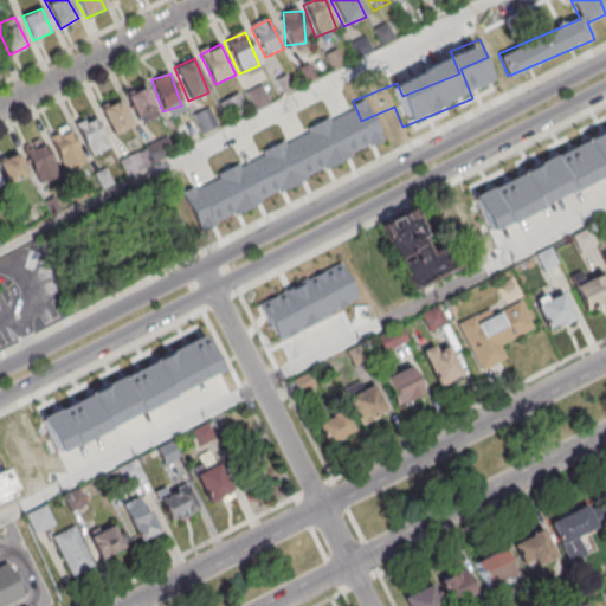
[(158,111),(144,88),(126,97),(137,122),(158,111)]
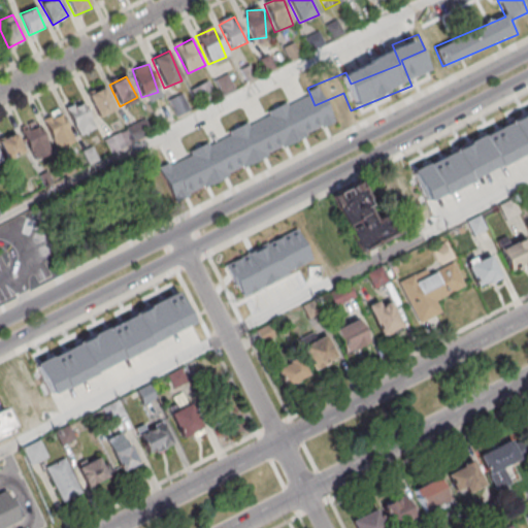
[(98,119),(114,110),(103,87),(87,94),(98,119)]
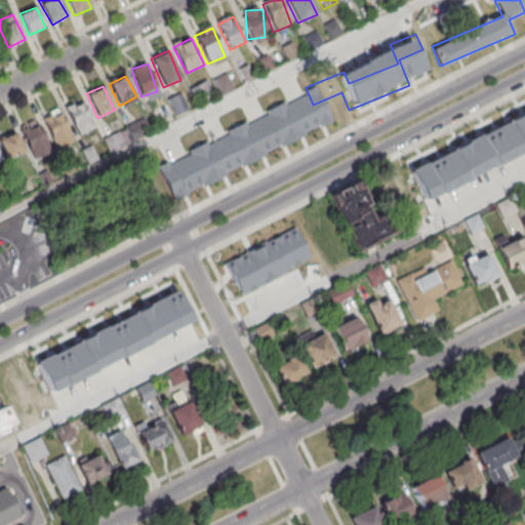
[(174,117),(188,112),(182,95),(168,101),(174,117)]
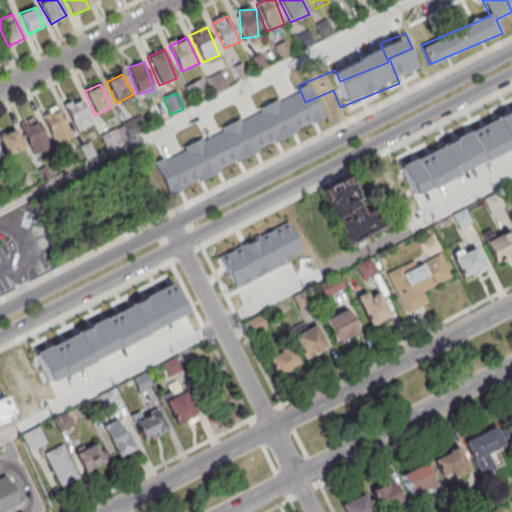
[(62,104),(77,132),(93,123),(77,96),(62,104)]
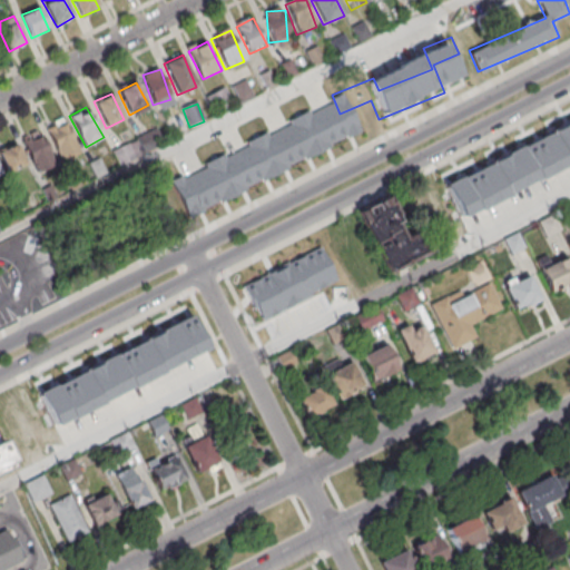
[(295,136),(304,158),(352,139),(342,116),(295,136)]
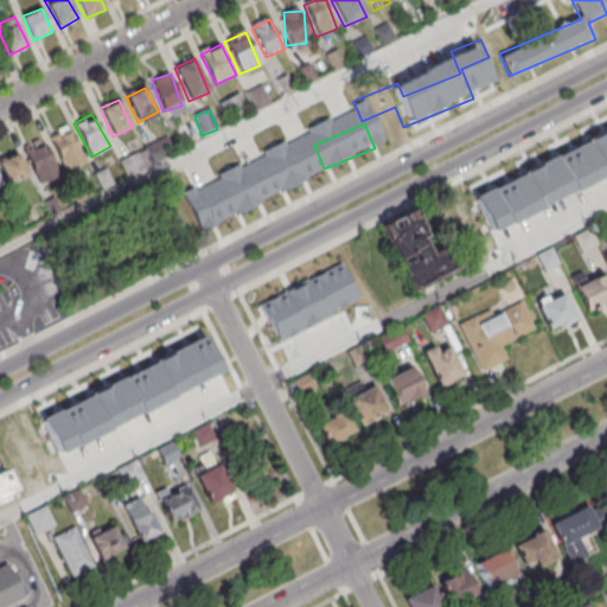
[(606,123),(582,134),(593,159),(538,183),(532,166),(481,187),(492,212),(536,193),(545,213),(606,186),(606,164),(602,154),(606,152),(606,123)]
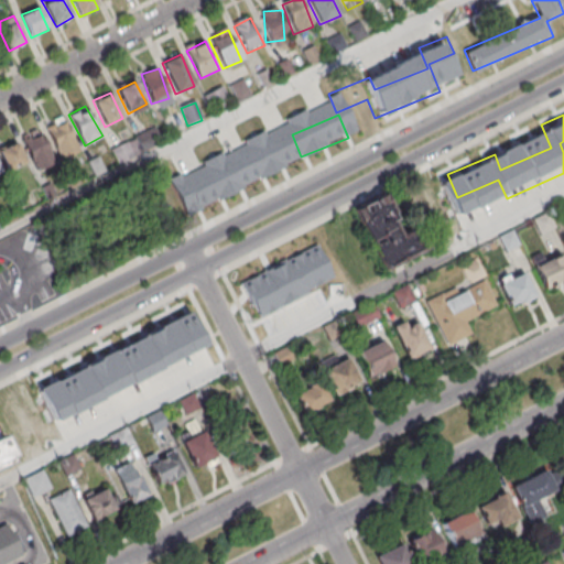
[(80,151),(63,119),(45,129),(62,161),(80,151)]
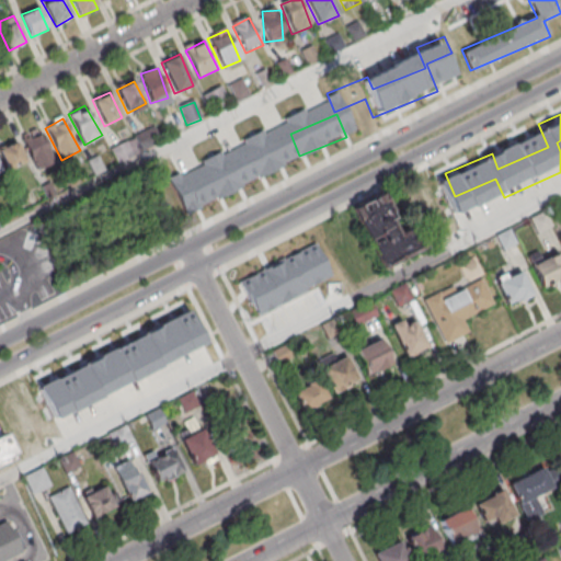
[(241,137),(249,156),(207,172),(202,157),(160,173),(169,194),(199,182),(207,202),(272,175),(261,148),(287,137),(282,121),(241,137)]
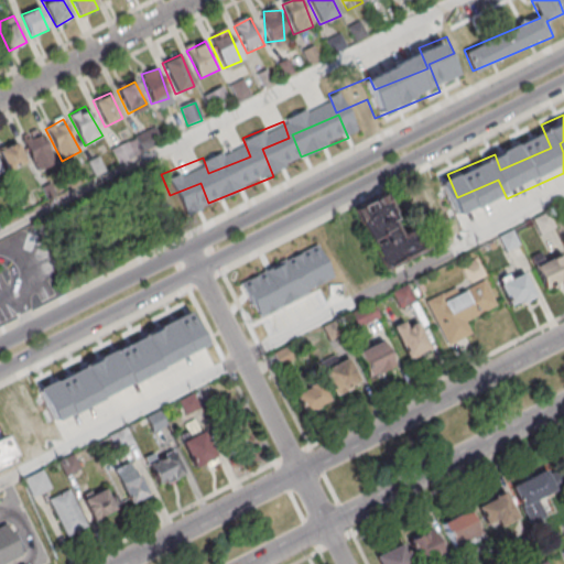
[(0,150),(0,174),(4,173),(6,175),(30,164),(34,173),(55,164),(42,133),(0,150)]
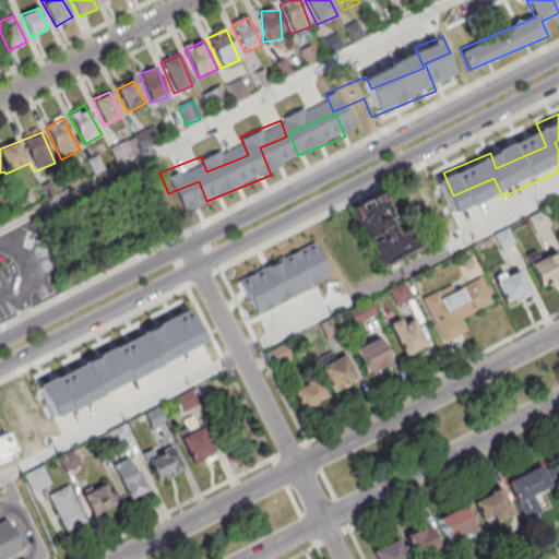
[(379,268),(424,248),(413,224),(396,232),(380,197),(352,210),(379,268)]
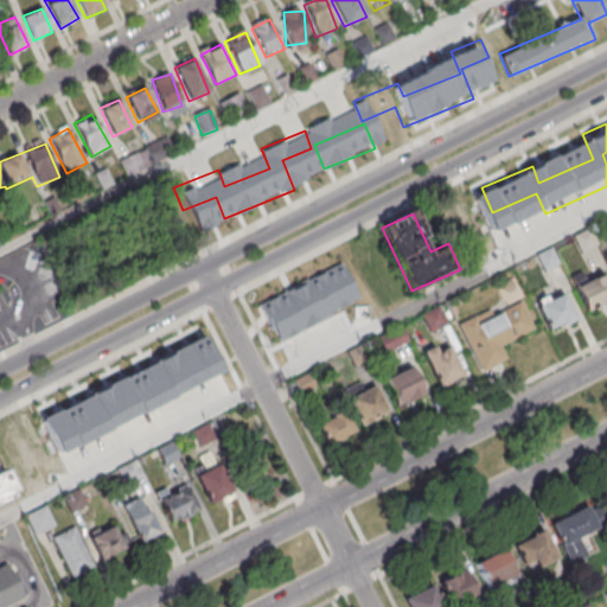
[(586,312),(606,302),(606,278),(605,273),(575,287),(586,312)]
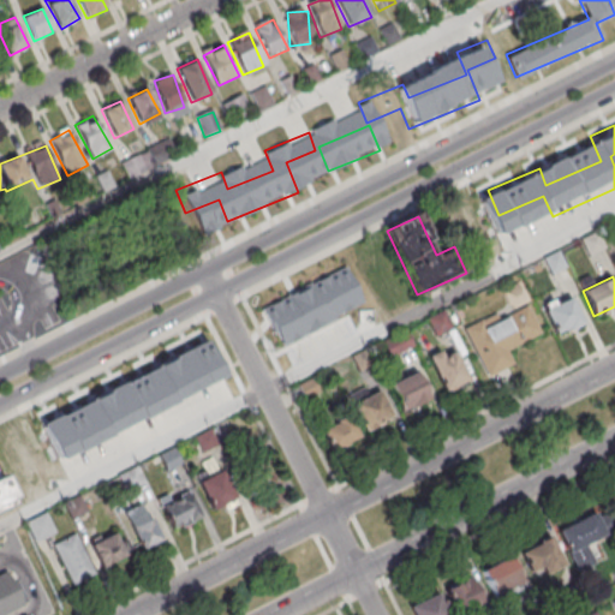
[(269,298),(291,350),(315,340),(317,345),(362,328),(352,305),(306,323),(293,288),(269,298)]
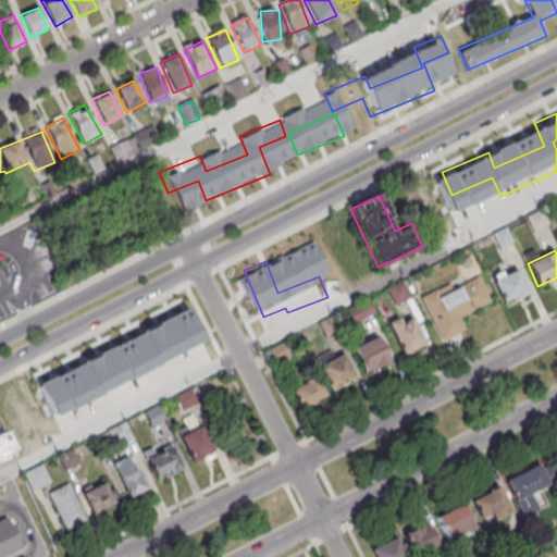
[(531,293),(519,269),(493,282),(505,306),(531,293)]
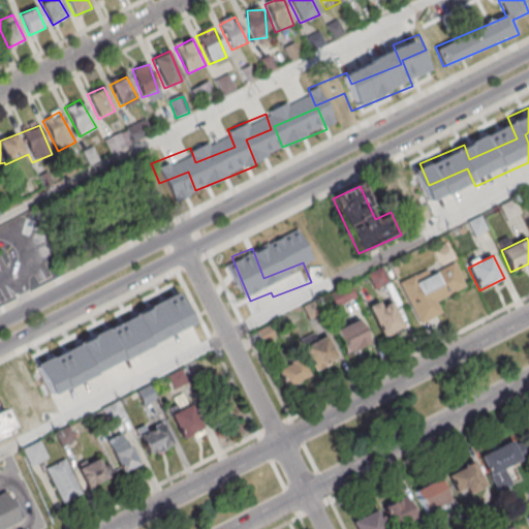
[(456,262),(401,284),(416,325),(441,316),(435,302),(466,289),(456,262)]
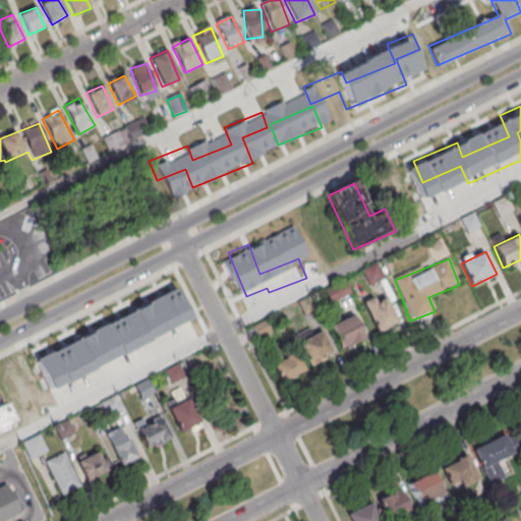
[(362,305),(377,334),(400,323),(386,294),(362,305)]
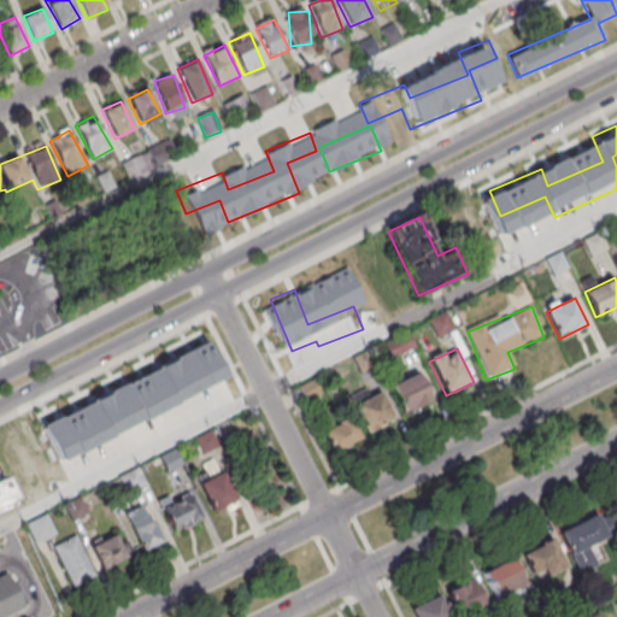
[(188,375),(203,410),(224,400),(206,356),(183,364),(177,350),(127,371),(137,397),(103,411),(94,393),(43,413),(56,440),(100,421),(107,439),(158,417),(147,392),(188,375)]
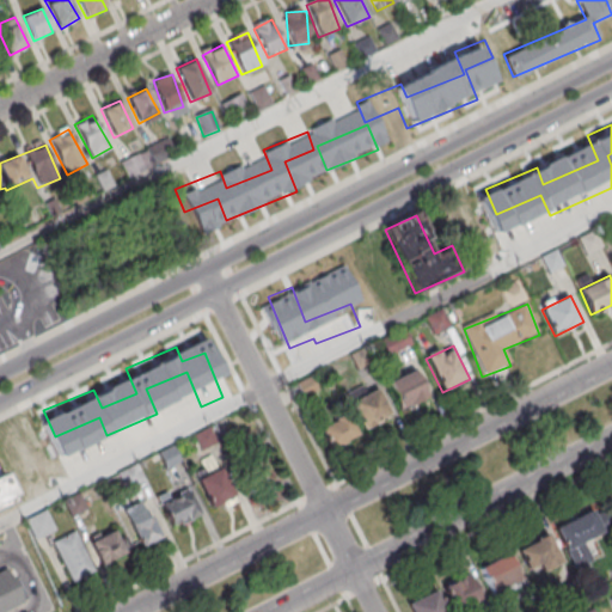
[(403,412),(429,395),(411,369),(386,387),(403,412)]
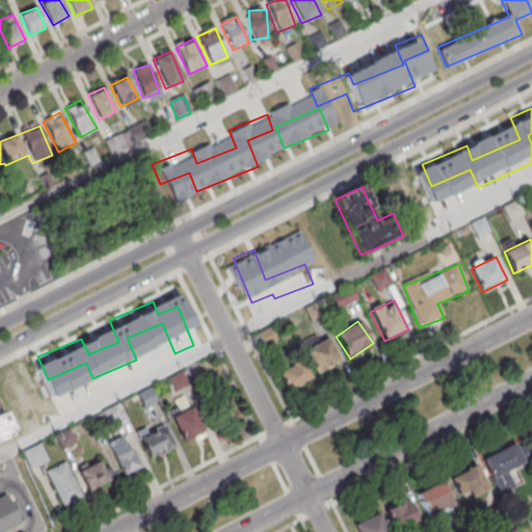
[(341,364),(329,339),(306,349),(317,374),(341,364)]
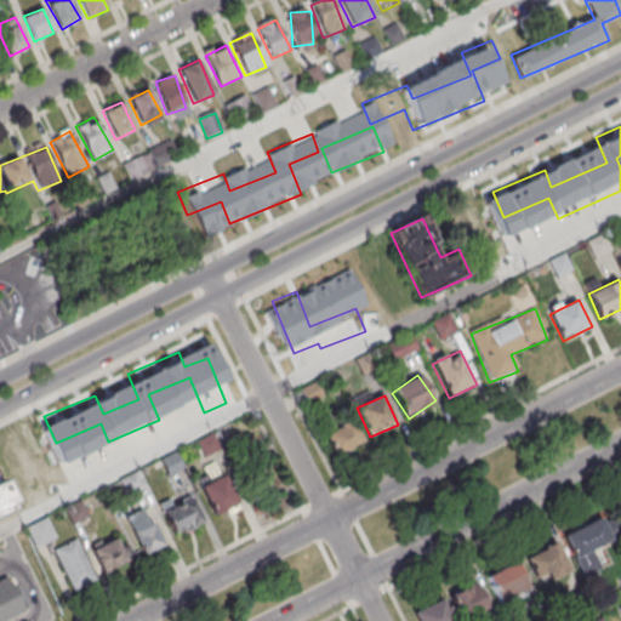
[(352,421),(325,434),(336,456),(363,443),(352,421)]
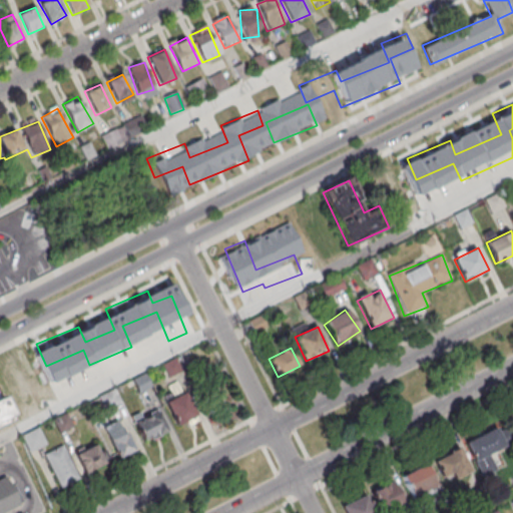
[(176,427),(197,418),(185,392),(164,401),(176,427)]
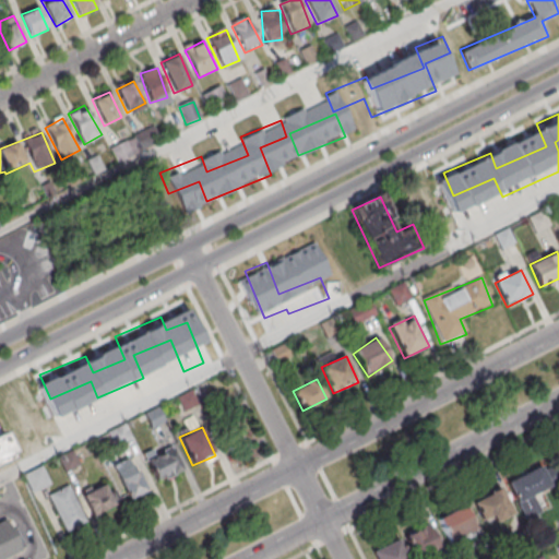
[(0,465),(13,460),(0,433),(0,465)]
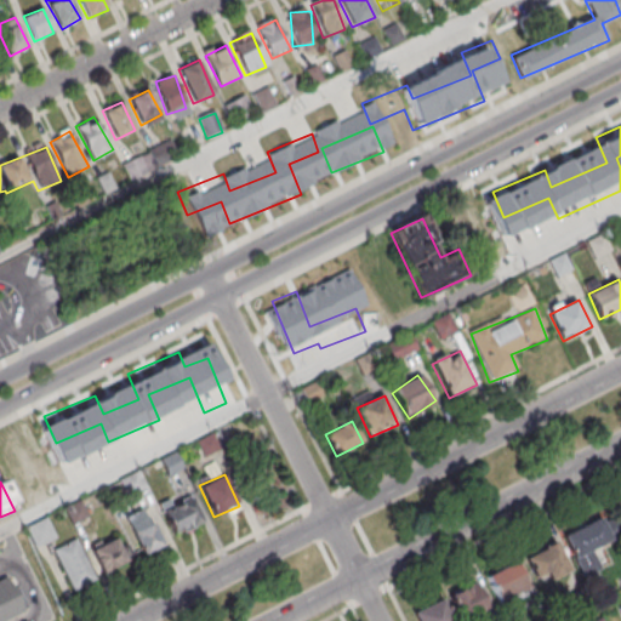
[(174,537),(204,523),(191,495),(160,510),(174,537)]
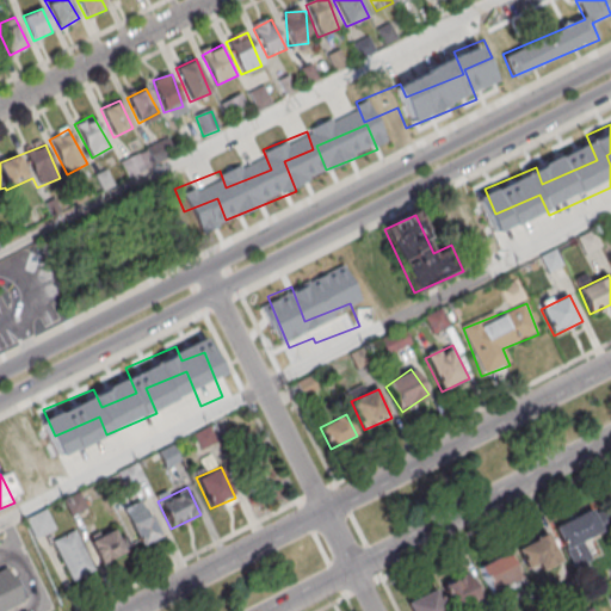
[(159,539),(146,501),(123,510),(136,548),(159,539)]
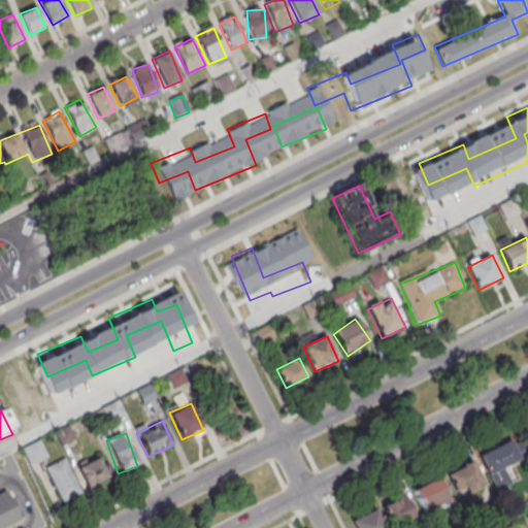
[(481,454),(494,490),(507,485),(501,468),(527,458),(527,452),(523,439),(481,454)]
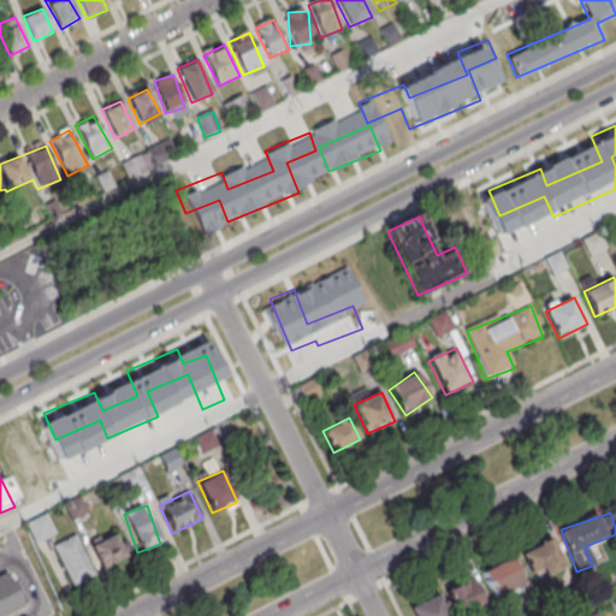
[(27,523),(35,543),(54,533),(46,515),(27,523)]
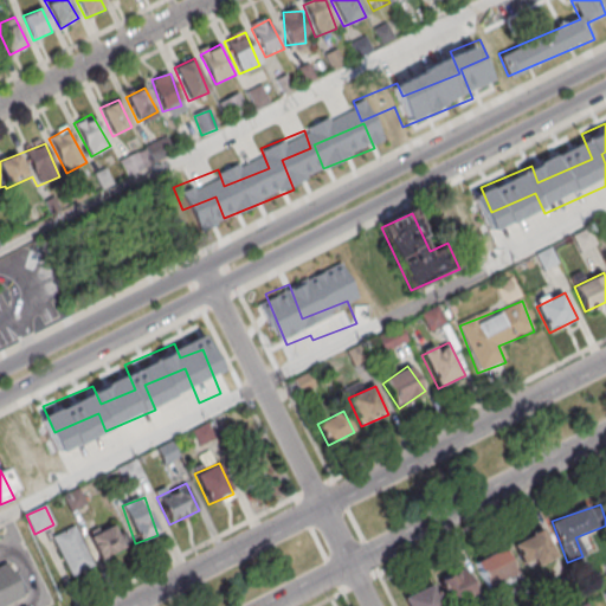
[(69,577),(92,568),(77,527),(55,535),(69,577)]
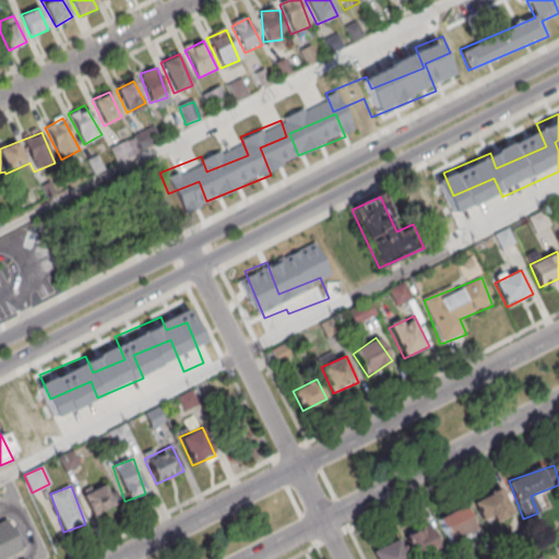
[(91,516),(115,509),(108,486),(84,494),(91,516)]
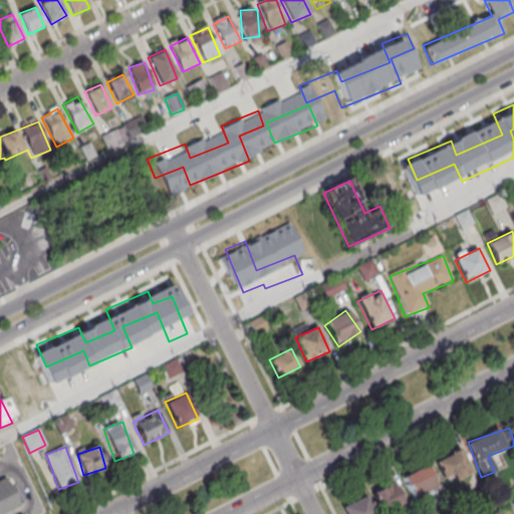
[(434,462),(445,484),(471,472),(461,450),(434,462)]
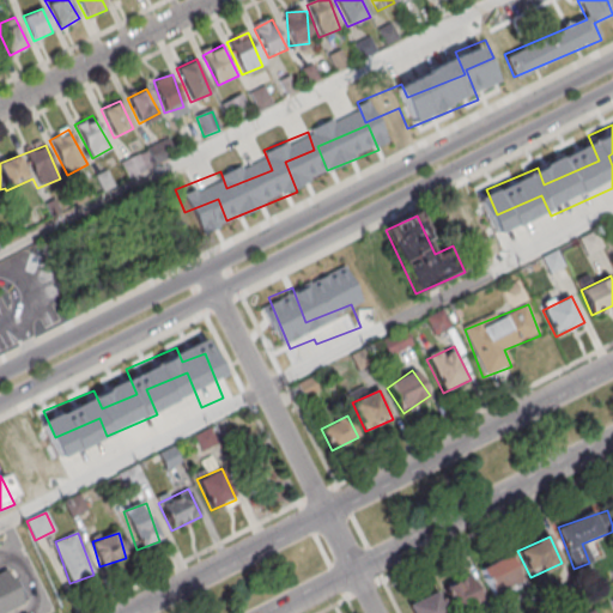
[(510,556),(480,569),(493,598),(523,586),(510,556)]
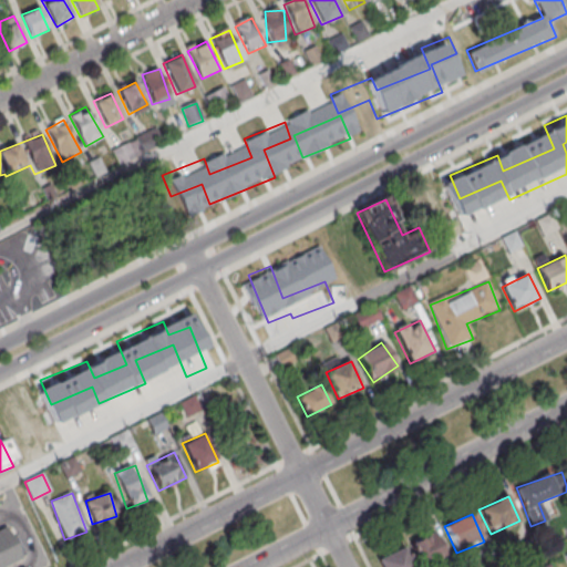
[(0,566),(12,566),(24,562),(9,531),(0,535),(0,566)]
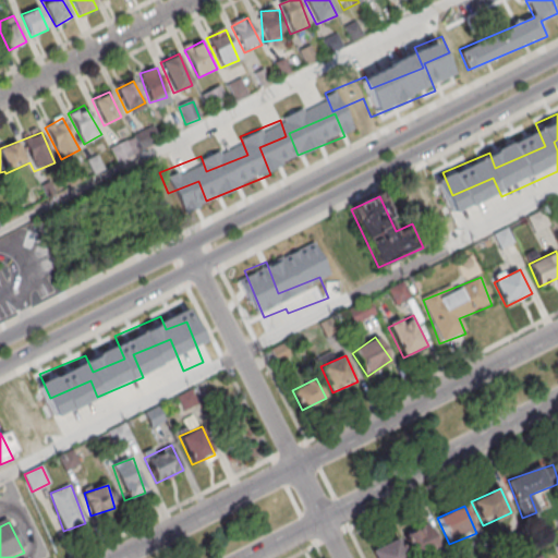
[(438,544),(428,523),(403,535),(414,556),(438,544)]
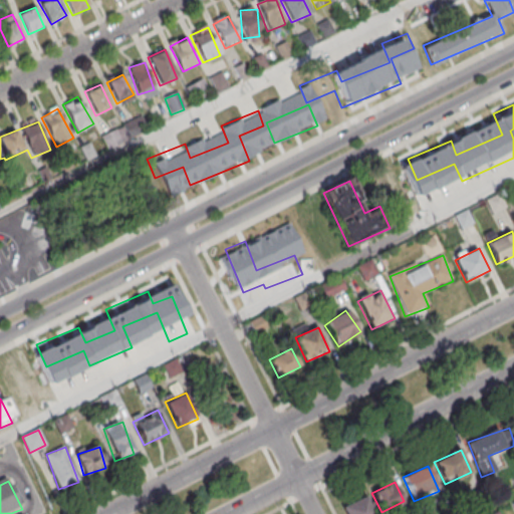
[(344,513),(375,513),(365,494),(341,507),(344,513)]
